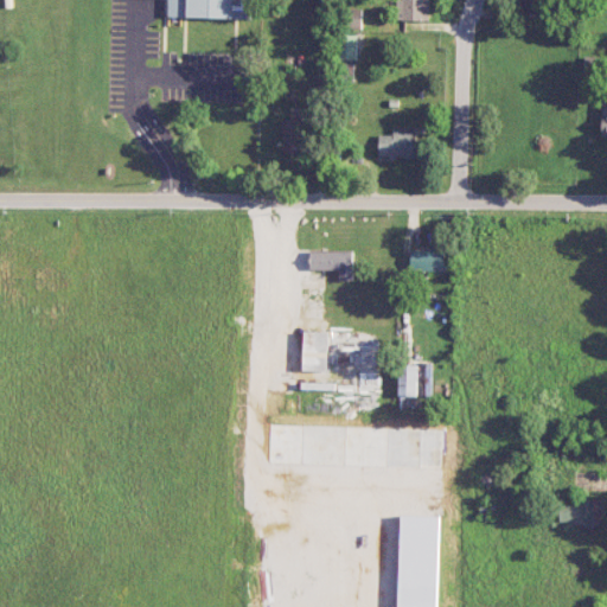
[(236,0),(236,18),(170,17),(170,0),(236,0)]
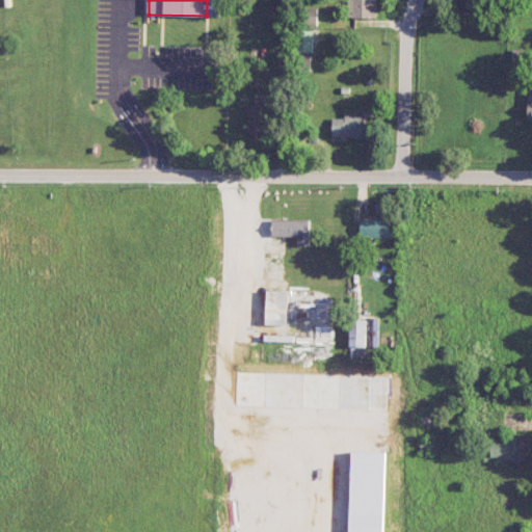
[(376,18),(376,0),(348,0),(348,17),(376,18)]
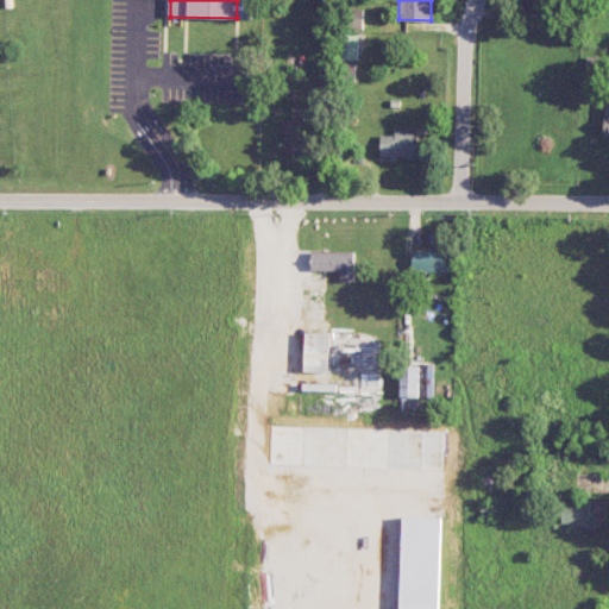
[(363,10),(344,8),(343,27),(363,27),(363,10)]
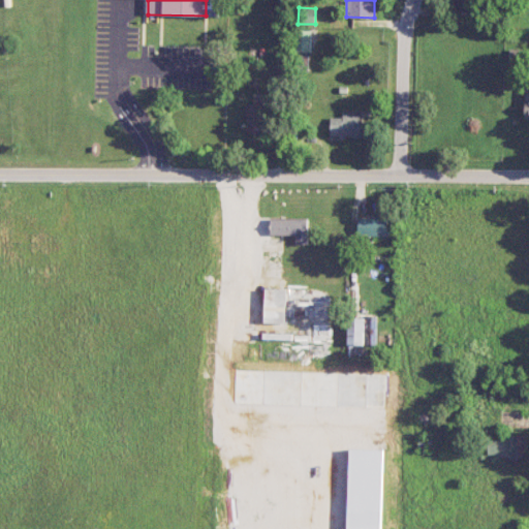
[(311,52),(311,30),(297,30),(297,52),(311,52)]
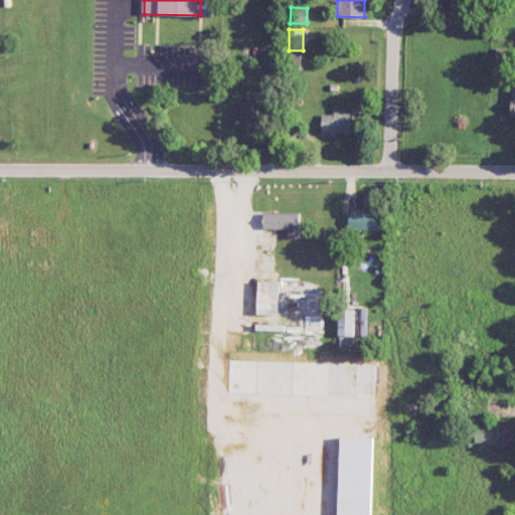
[(239,102),(238,128),(256,129),(258,102),(239,102)]
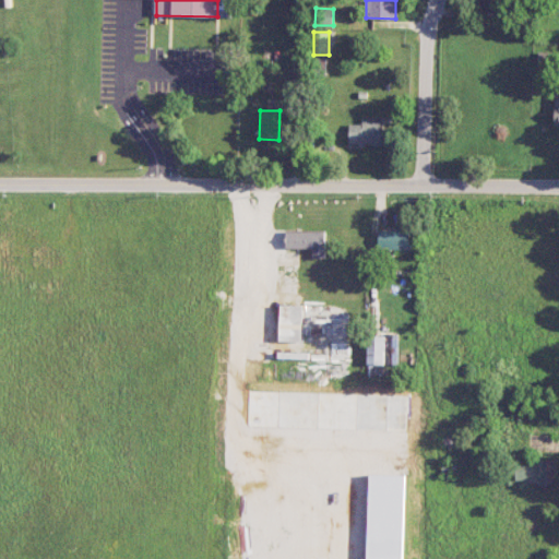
[(349,125),(349,143),(383,143),(382,117),(363,117),(363,123),(349,125)]
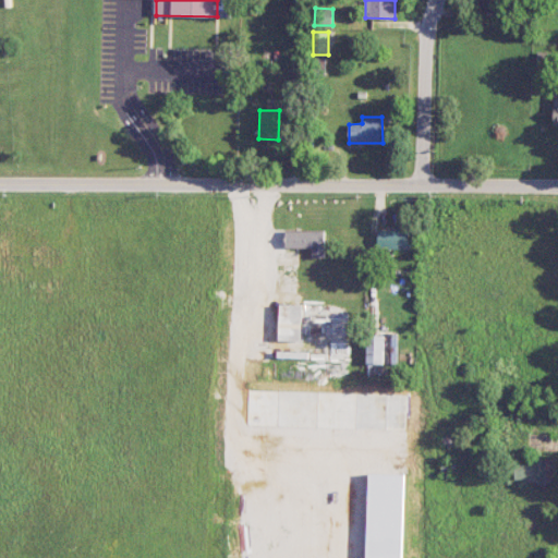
[(409,249),(410,230),(377,229),(377,247),(409,249)]
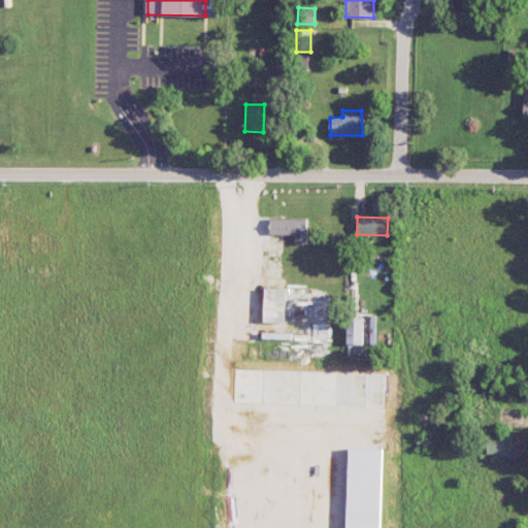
[(295,234),(295,243),(307,243),(308,218),(270,218),(269,234),(295,234)]
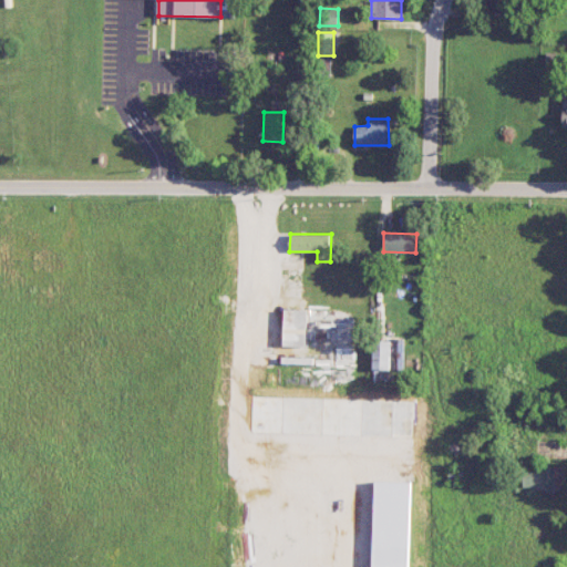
[(306,346),(307,309),(285,309),(284,346),(306,346)]
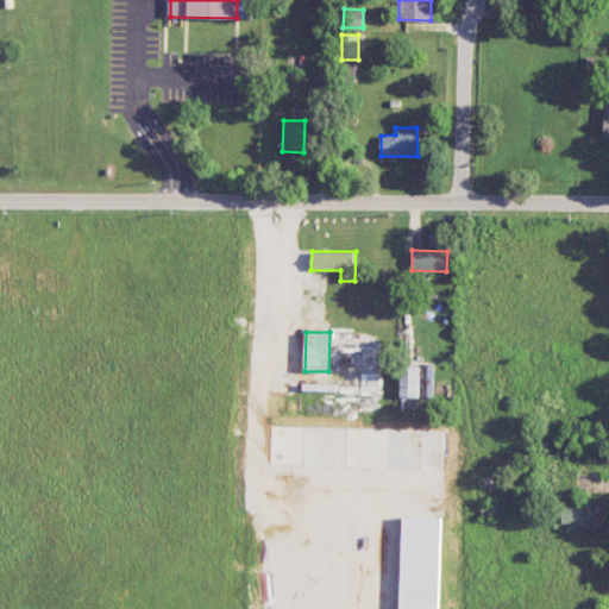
[(419,366),(401,365),(400,396),(418,397),(419,366)]
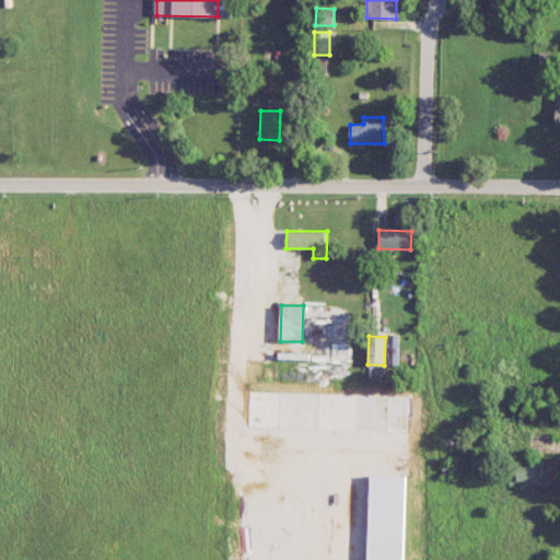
[(516,480),(539,481),(539,485),(555,486),(556,461),(540,461),(540,465),(516,464),(516,480)]
